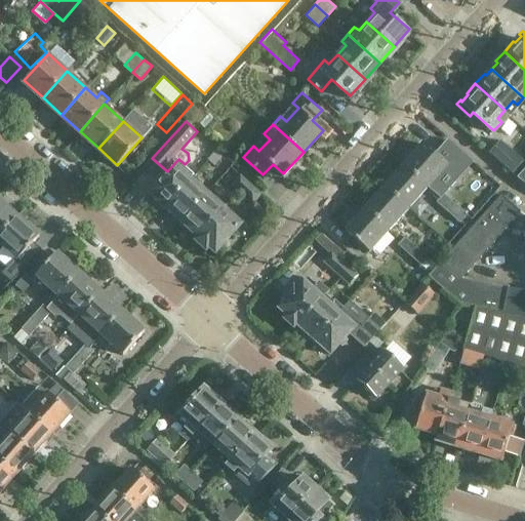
[(500,138),(489,151),(514,173),(524,161),(500,138)]
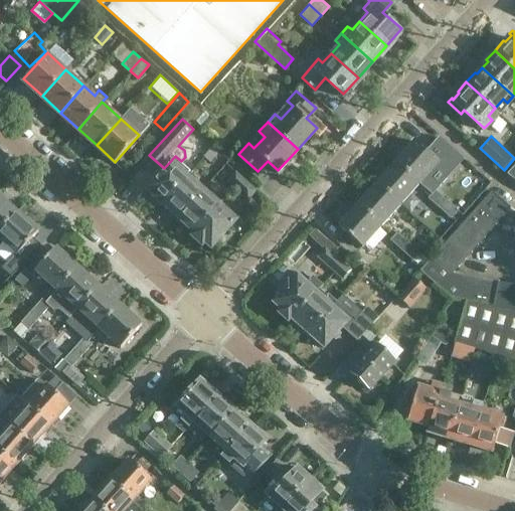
[(414,139),(395,161),(418,182),(438,160),(414,139)]
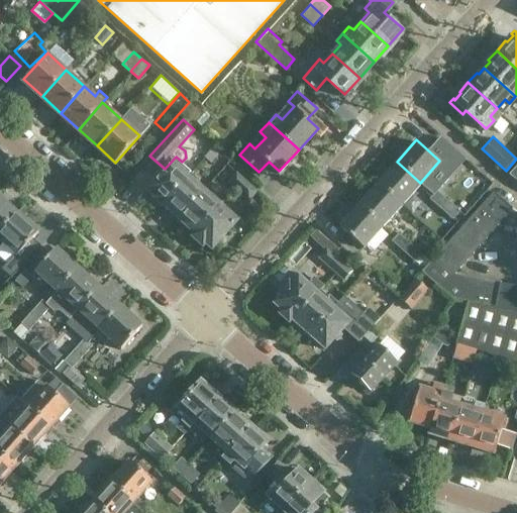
[(211,162),(220,151),(213,145),(204,156),(211,162)]
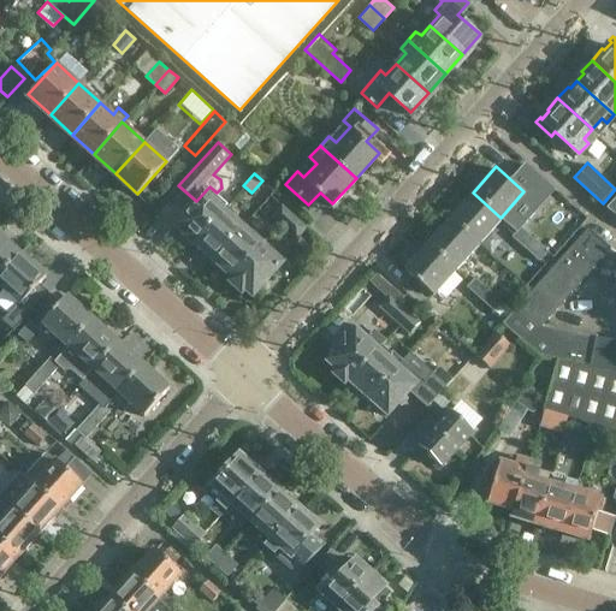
[(176,224),(195,241),(224,208),(214,201),(219,195),(217,193),(209,187),(196,201),(176,224)]
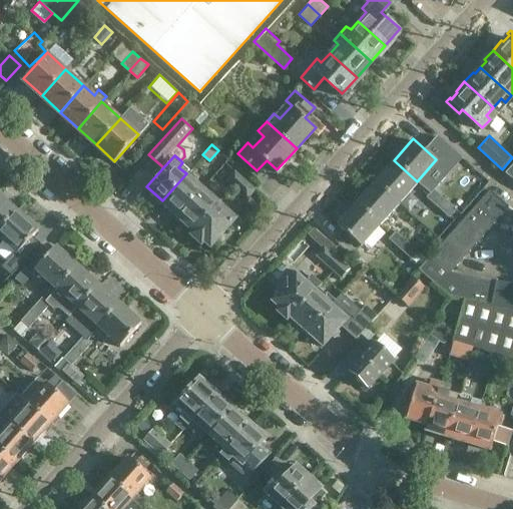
[(417,181),(394,160),(375,180),(399,201),(417,181)]
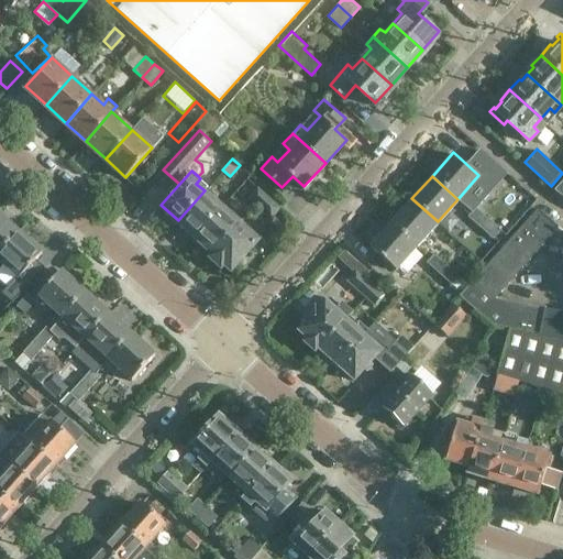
[(269,218),(280,206),(257,185),(246,197),(269,218)]
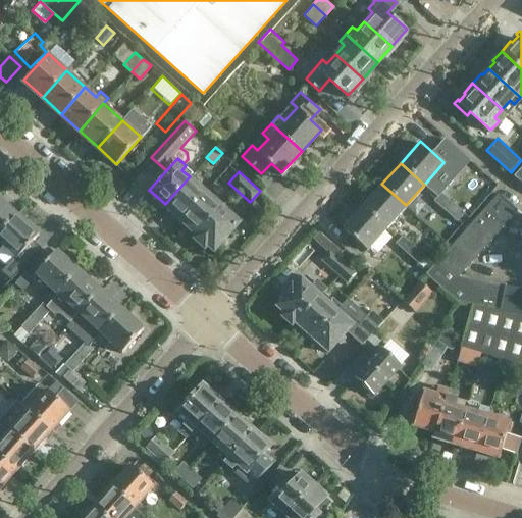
[(193,173),(190,176),(165,204),(180,218),(205,191),(198,185),(201,180),(193,173)]
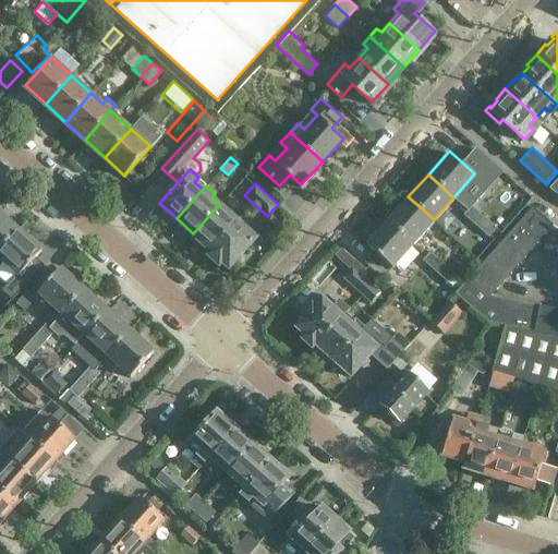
[(434,219),(408,196),(388,219),(413,242),(434,219)]
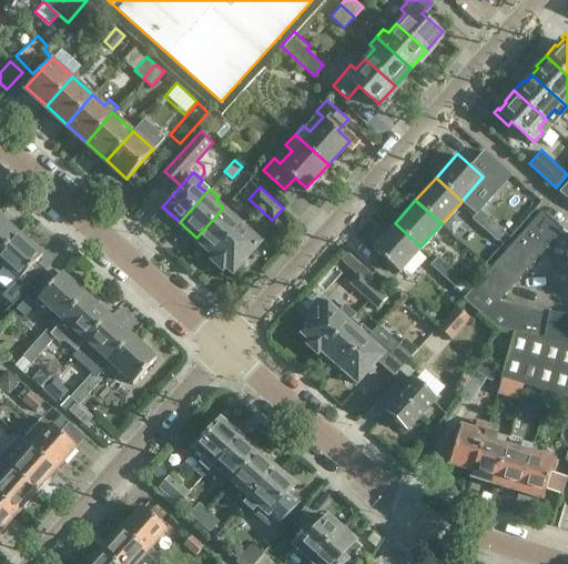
[(223,208),(196,238),(214,253),(241,223),(244,220),(234,211),(231,214),(223,208)]
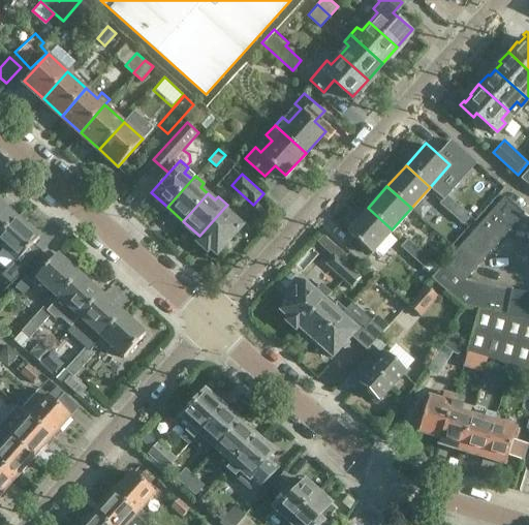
[(464,222),(471,215),(447,193),(440,202),(464,222)]
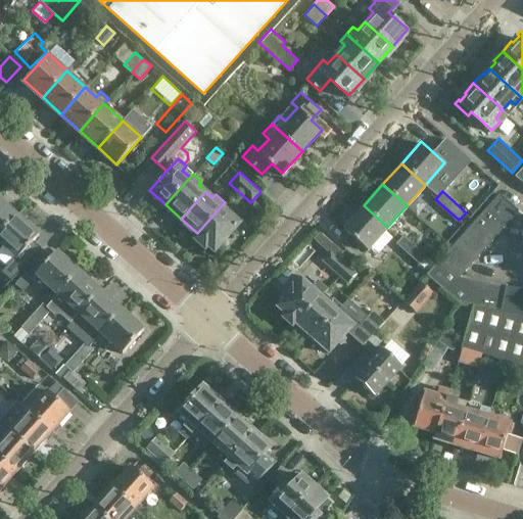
[(460,276),(519,209),(500,192),(453,245),(427,273),(460,302),(473,304),(462,346),(482,352),(492,356),(522,372),(522,288),(461,276),(460,276)]
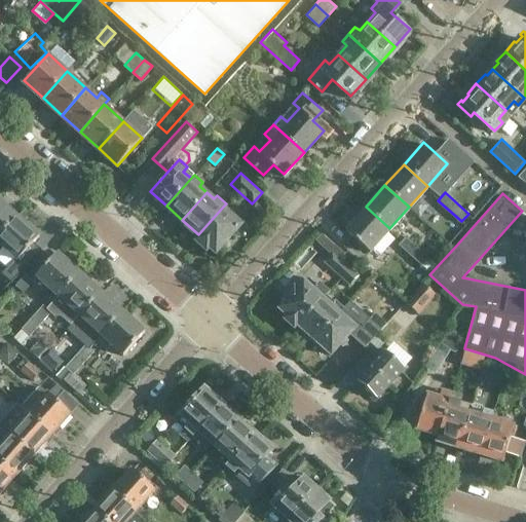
[(0,197),(0,232),(17,214),(0,197)]
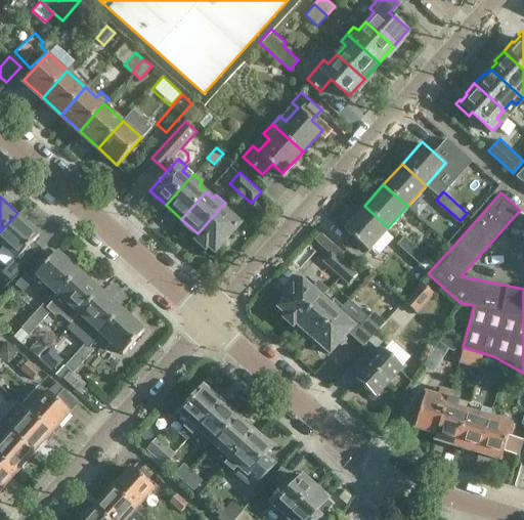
[(222,206),(198,233),(200,235),(198,239),(206,246),(208,244),(215,250),(244,218),(234,210),(230,214),(222,206)]
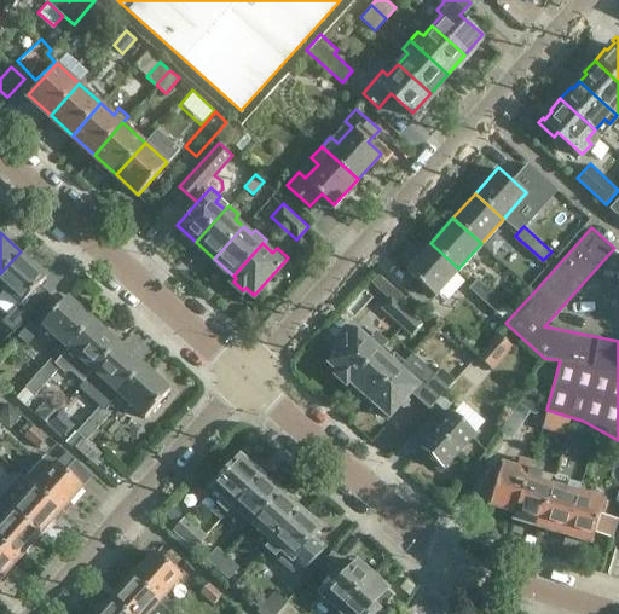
[(458,268),(431,243),(406,268),(435,294),(458,268)]
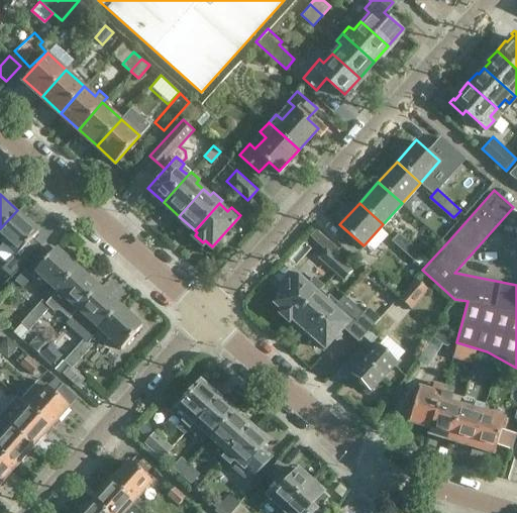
[(17,210),(0,228),(0,243),(3,240),(17,253),(39,229),(17,210)]
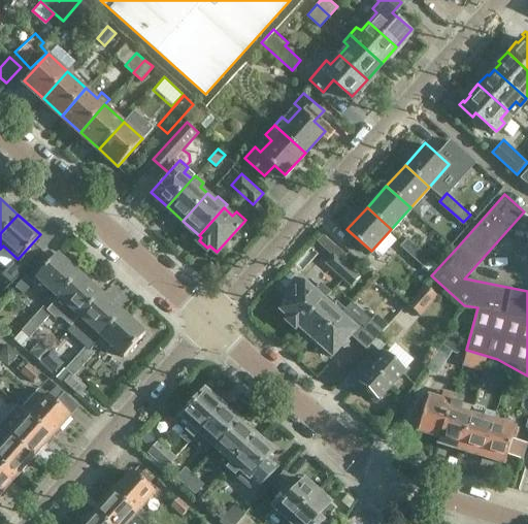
[(400,244),(424,265),(433,273),(440,265),(431,257),(407,236),(400,244)]
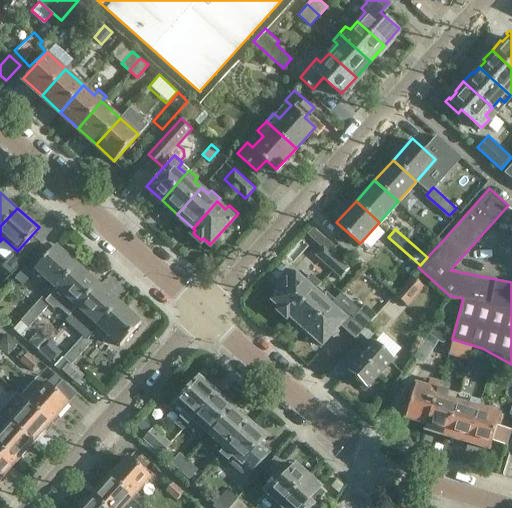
[(35,267),(57,286),(77,263),(56,243),(35,267)]
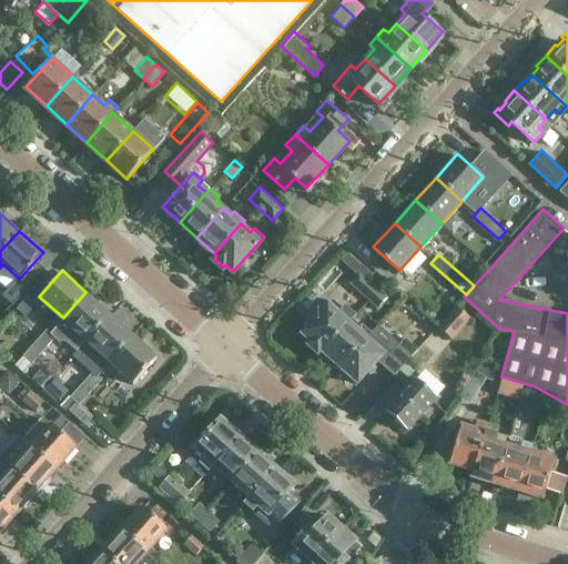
[(387,296),(378,289),(358,270),(350,281),(378,306),(387,296)]
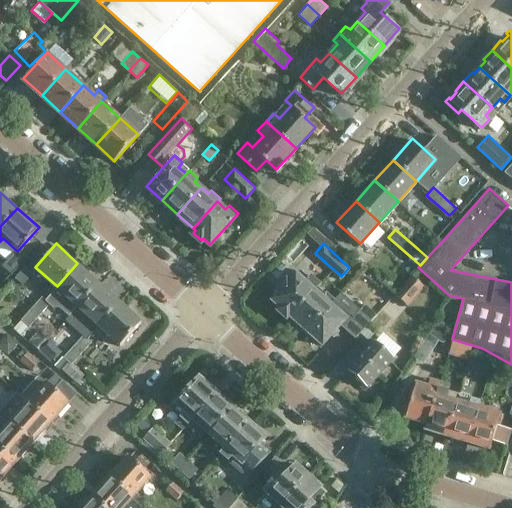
[(77,263),(57,286),(45,299),(50,303),(52,306),(59,306),(69,315),(99,282),(77,263)]
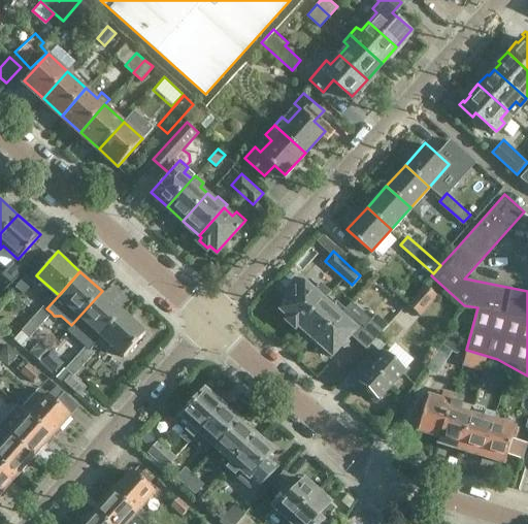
[(293,320),(299,325),(327,294),(326,293),(323,297),(314,289),(317,285),(308,277),(297,290),(295,287),(285,298),(288,300),(281,308),(288,316),(285,319),(290,324),(293,320)]
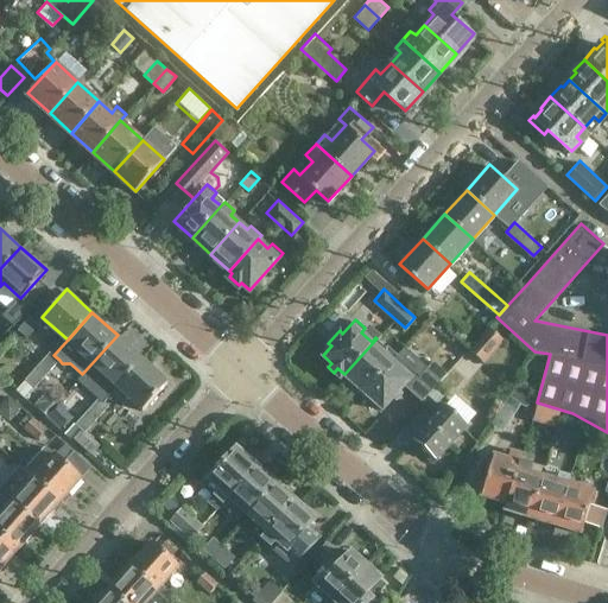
[(485,362),(505,340),(488,325),(469,348),(485,362)]
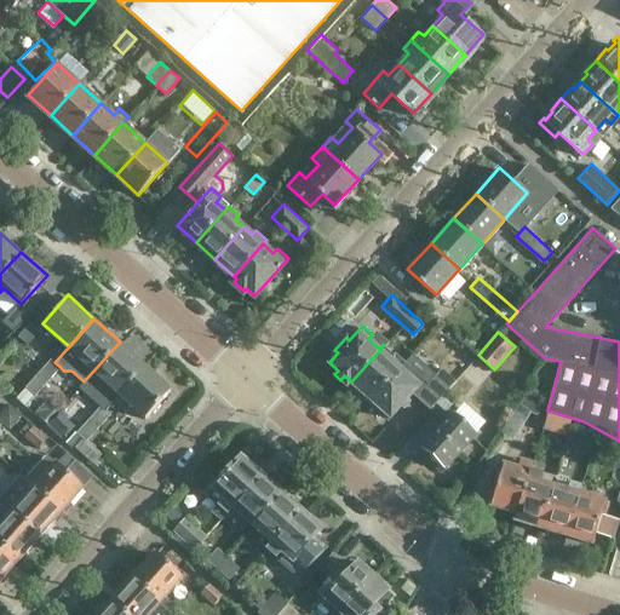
[(145,365),(120,342),(84,381),(79,386),(101,406),(76,431),(78,432),(70,442),(73,444),(145,365)]
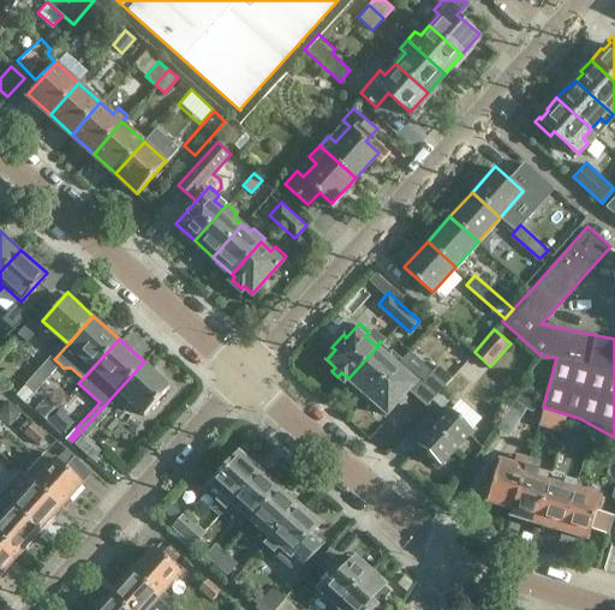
[(381,342),(348,378),(366,395),(395,364),(387,356),(390,352),(381,342)]
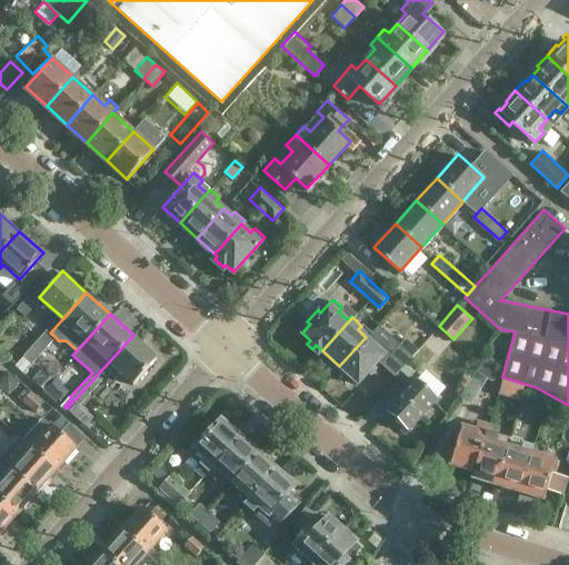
[(0,339),(11,327),(3,320),(0,324),(0,339)]
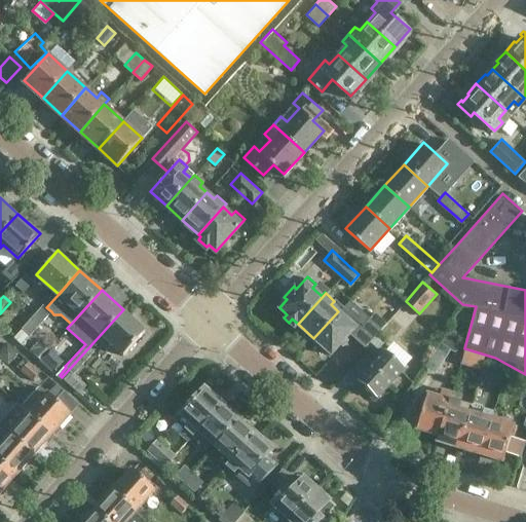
[(43,304),(22,327),(15,322),(8,330),(15,336),(23,328),(30,335),(51,311),(46,307),(43,304)]
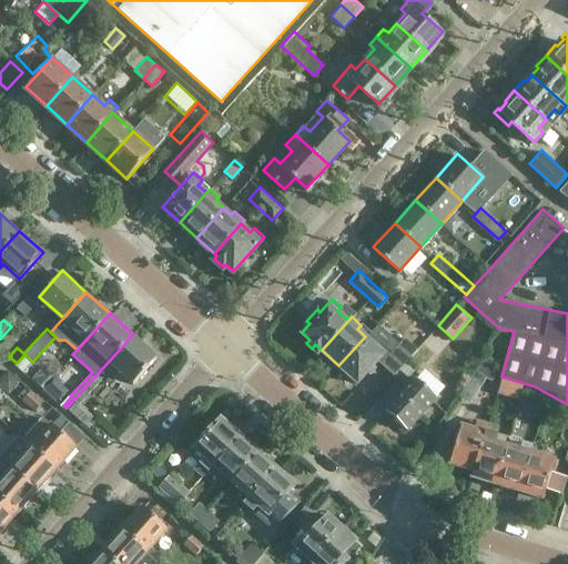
[(156,355),(133,334),(67,408),(85,424),(93,416),(80,403),(102,379),(98,374),(110,361),(133,381),(156,355)]
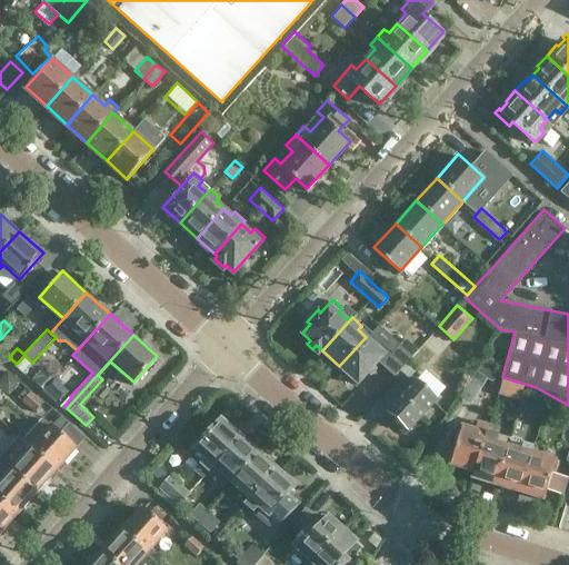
[(366,337),(339,366),(357,383),(388,348),(378,339),(373,344),(366,337)]
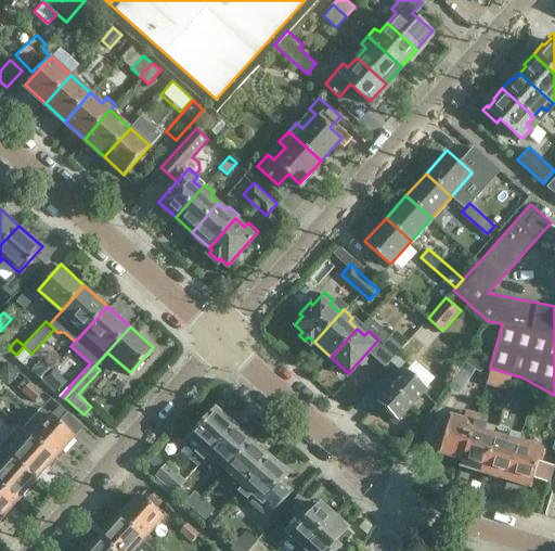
[(385,366),(409,340),(396,329),(372,355),(385,366)]
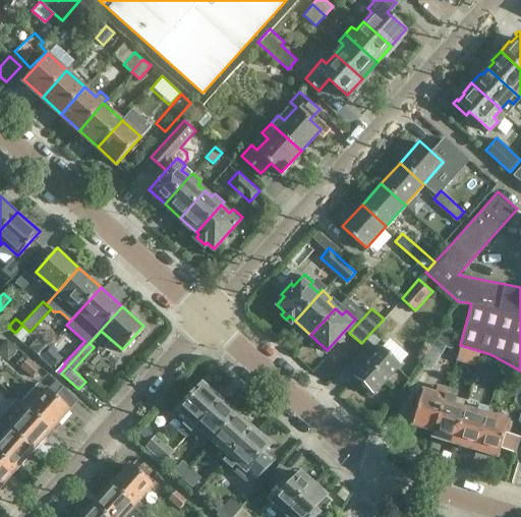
[(445,324),(436,338),(451,348),(454,343),(452,341),(458,332),(445,324)]
